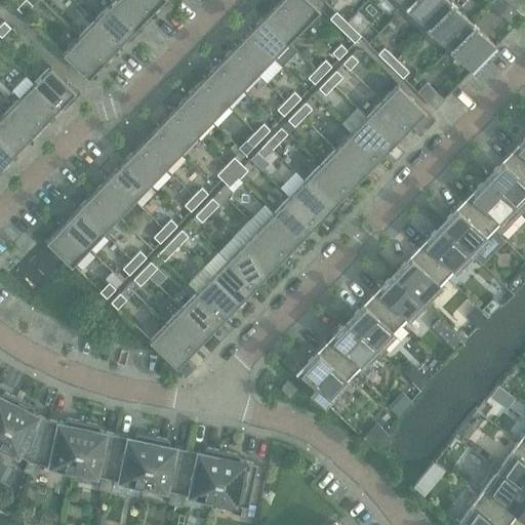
[(24,13),(33,4),(28,0),(23,0),(16,7),(24,13)]
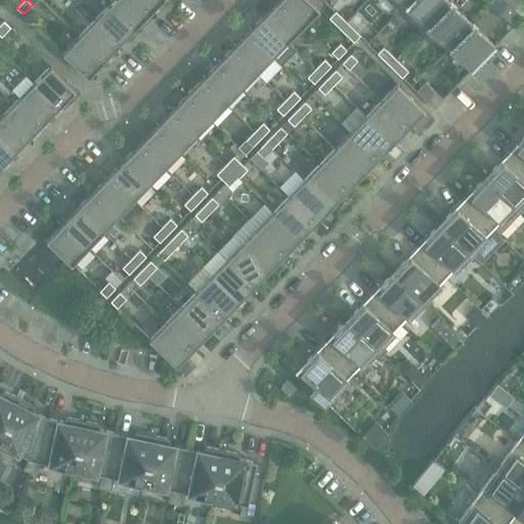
[(138,0),(112,0),(110,3),(135,27),(149,11),(138,0)]
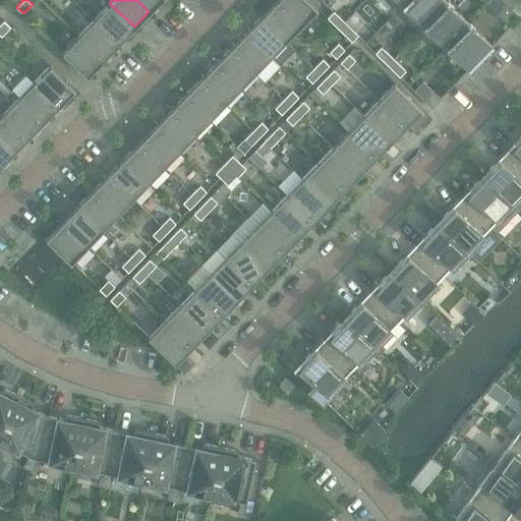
[(137,0),(149,11),(159,0),(137,0)]
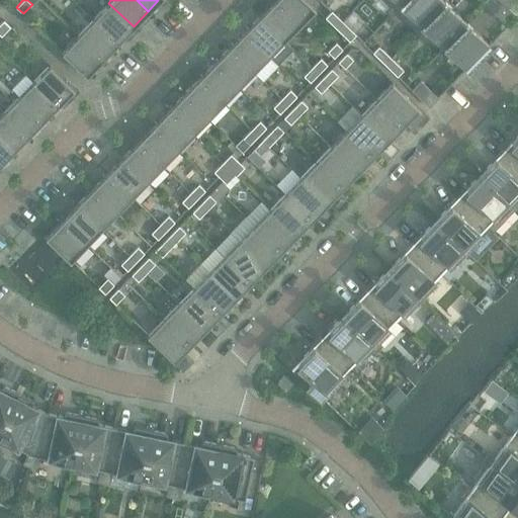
[(274,0),(260,15),(284,39),(299,23),(274,0)]
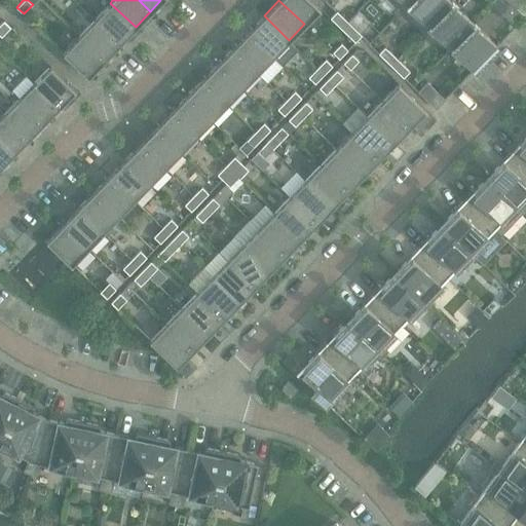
[(321,7),(312,0),(278,0),(304,24),(321,7)]
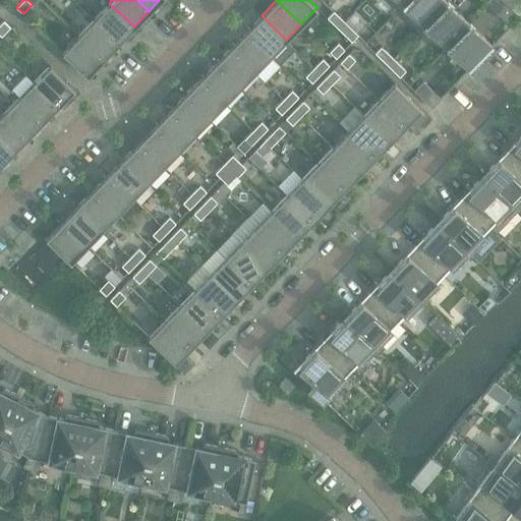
[(387,0),(398,10),(407,0),(387,0)]
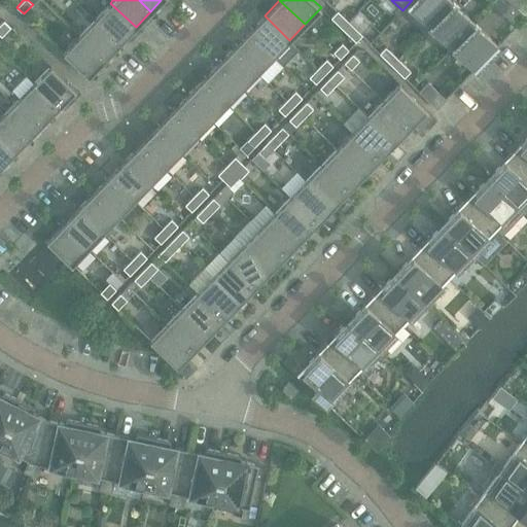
[(451,0),(412,0),(402,10),(424,32),(431,24),(453,2),(451,0)]
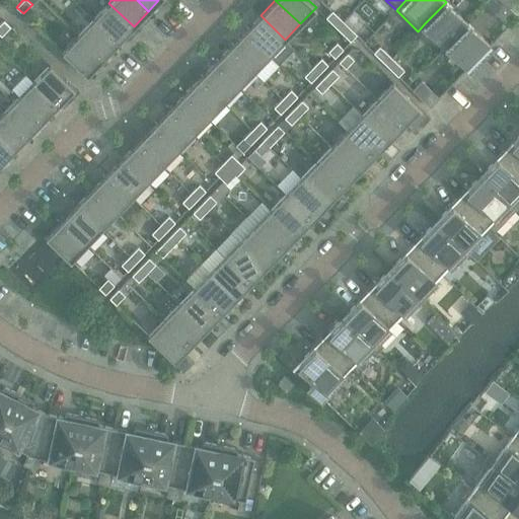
[(425,23),(447,45),(468,23),(446,2),(425,23)]
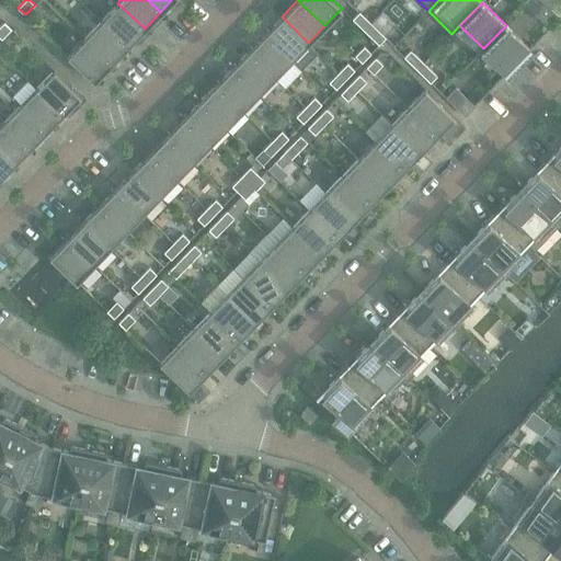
[(128,46),(145,29),(117,3),(101,20),(128,46)]
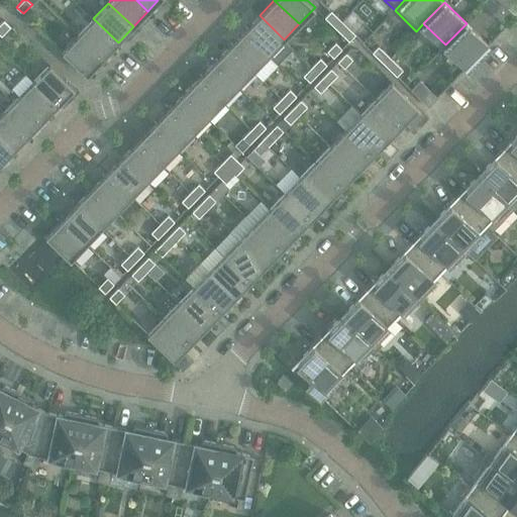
[(325,17),(337,28),(343,22),(331,10),(325,17)]
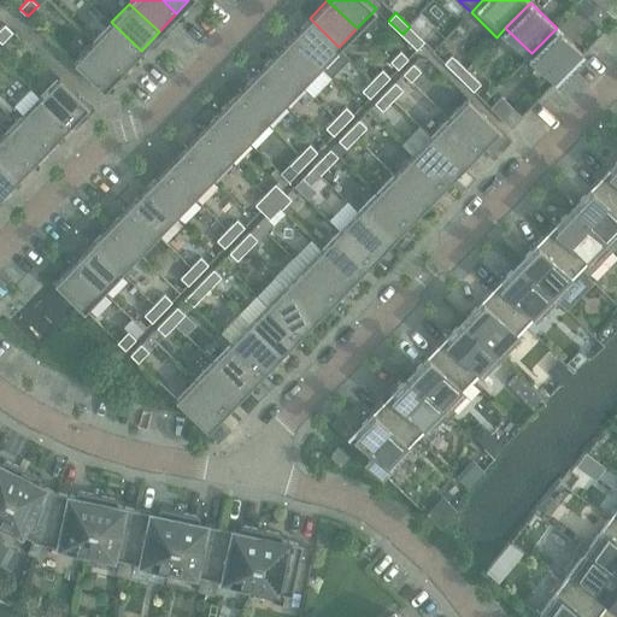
[(310,18),(292,37),(321,65),(331,76),(350,57),(339,47),(310,18)]
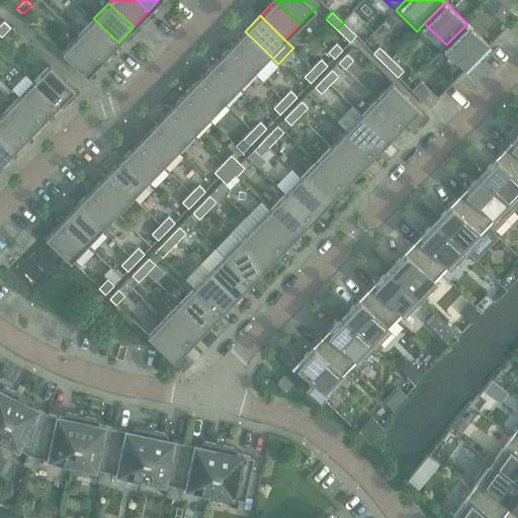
[(93,18),(78,34),(103,58),(118,42),(93,18)]
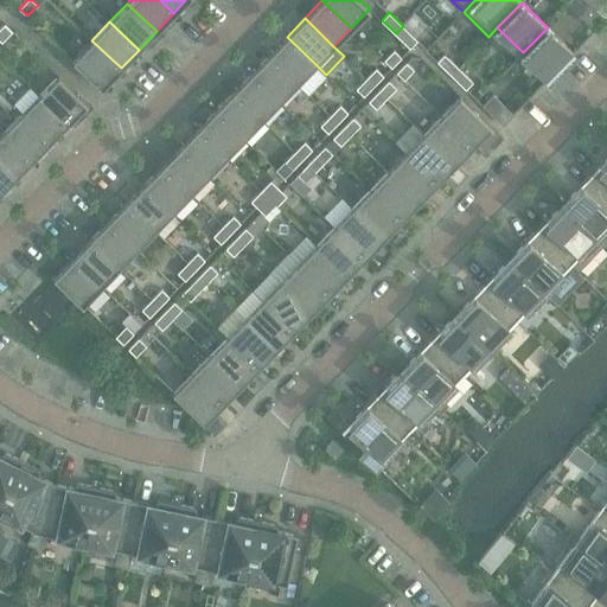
[(0,27),(0,39),(2,42),(13,31),(5,23),(0,27)]
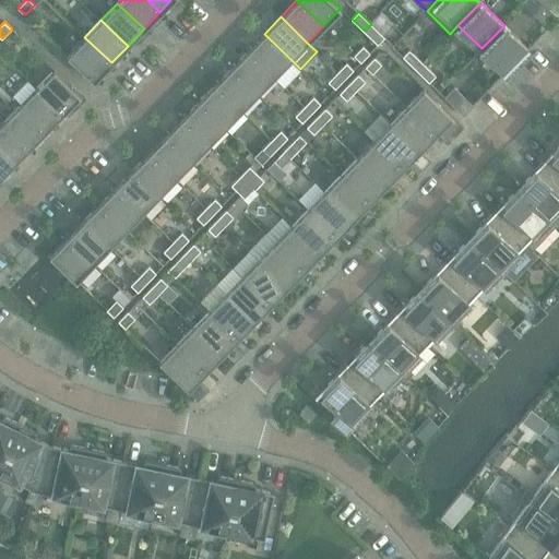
[(371,24),(365,31),(378,44),(384,37),(371,24)]
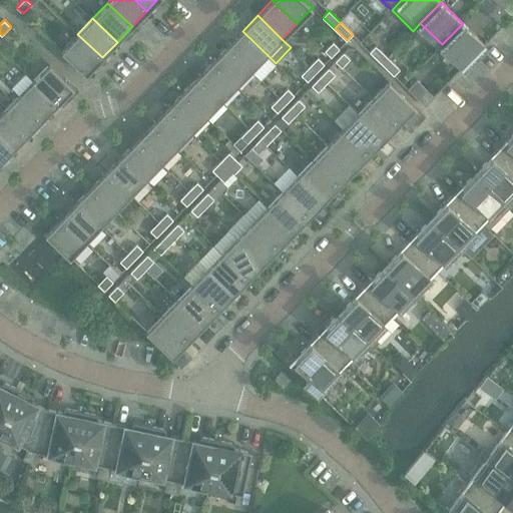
[(442,44),(464,66),(485,44),(463,23),(442,44)]
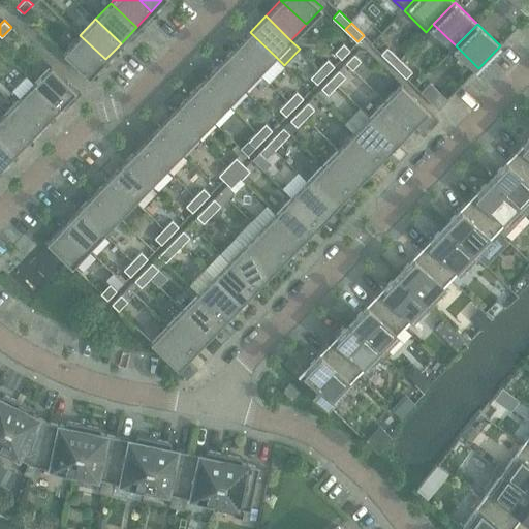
[(235,48),(259,72),(275,56),(250,32),(235,48)]
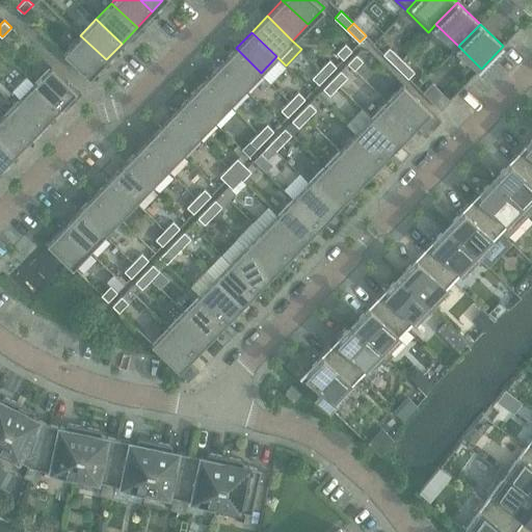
[(89,77),(89,76),(106,59),(80,35),(63,52),(89,77)]
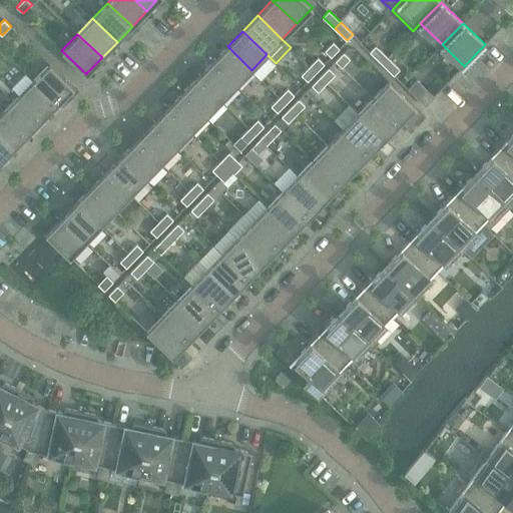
[(325,50),(331,56),(340,48),(333,42),(325,50)]
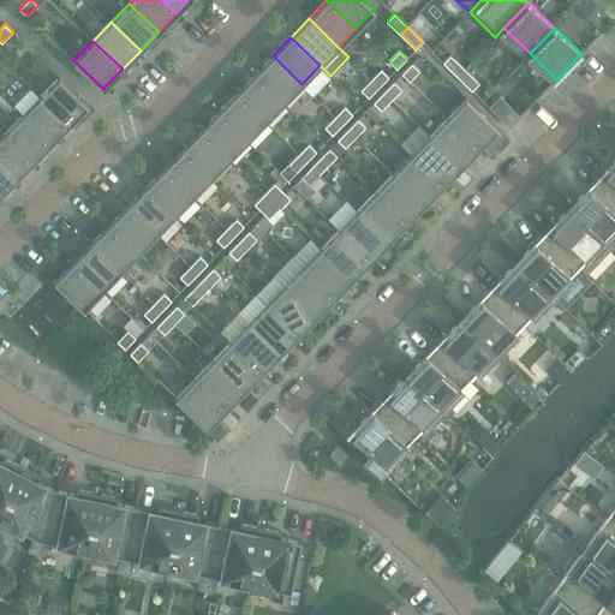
[(443,61),(458,76),(465,69),(451,54),(443,61)]
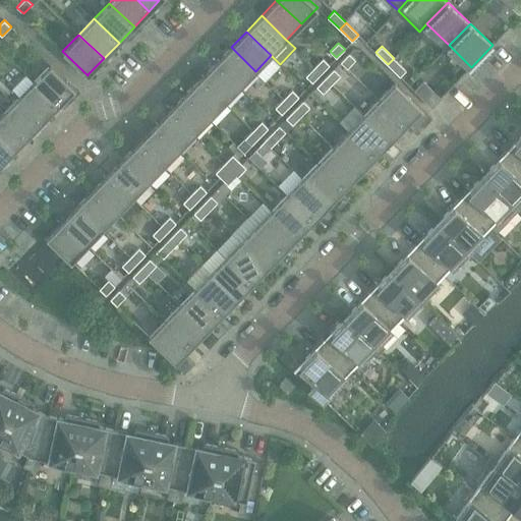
[(240,87),(255,71),(231,47),(216,63),(240,87)]
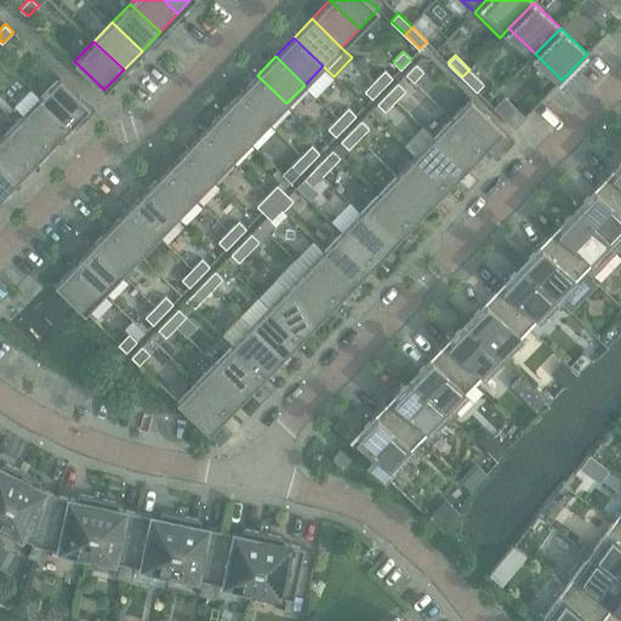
[(414,81),(423,70),(416,63),(405,74),(414,81)]
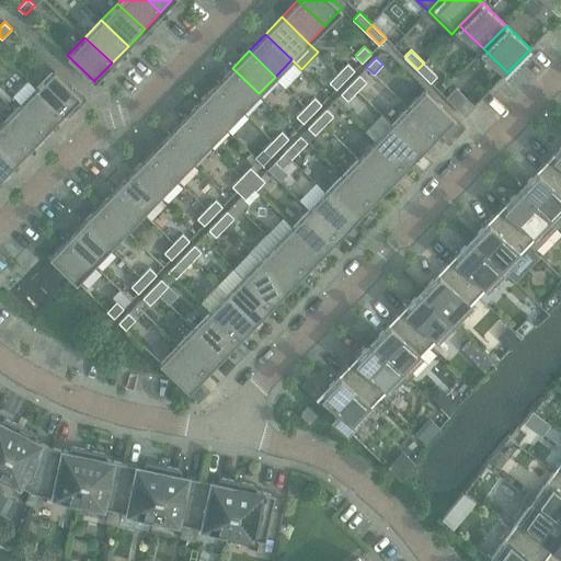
[(431,82),(437,76),(424,63),(418,69),(431,82)]
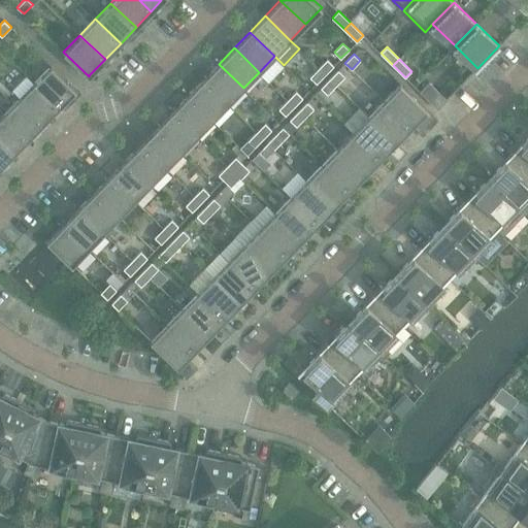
[(327,60),(319,68),(325,74),(333,66),(327,60)]
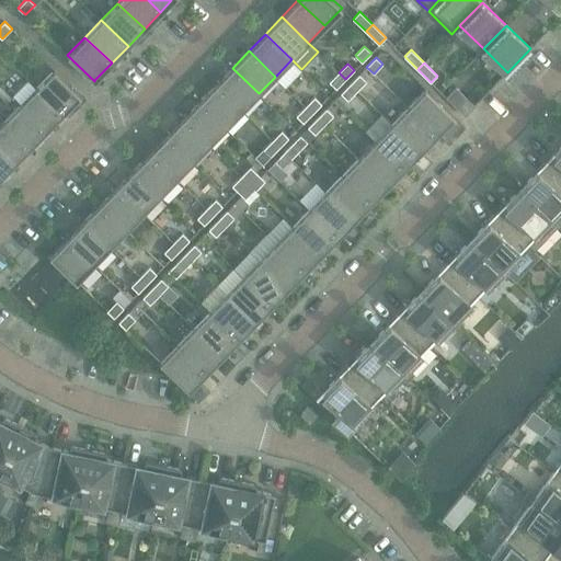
[(242,111),(259,93),(232,68),(215,84),(242,111)]
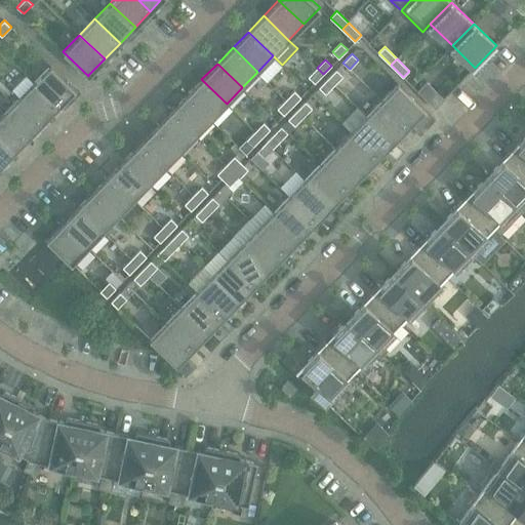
[(76,89),(50,65),(34,81),(59,106),(76,89)]
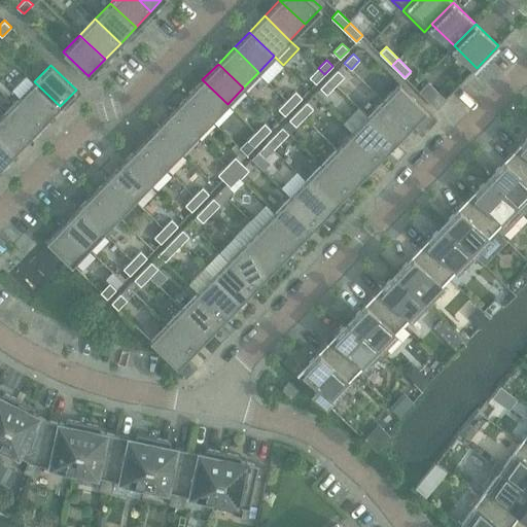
[(309,77),(315,83),(324,74),(318,68),(309,77)]
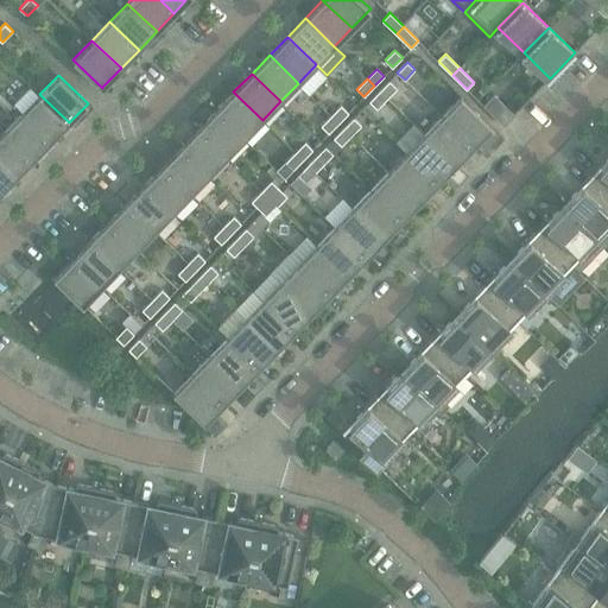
[(388,81),(379,90),(387,99),(397,89),(388,81)]
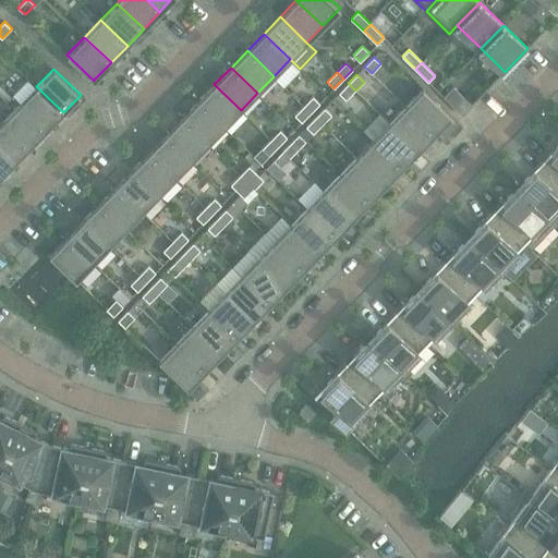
[(338,94),(346,100),(355,91),(348,83),(338,94)]
